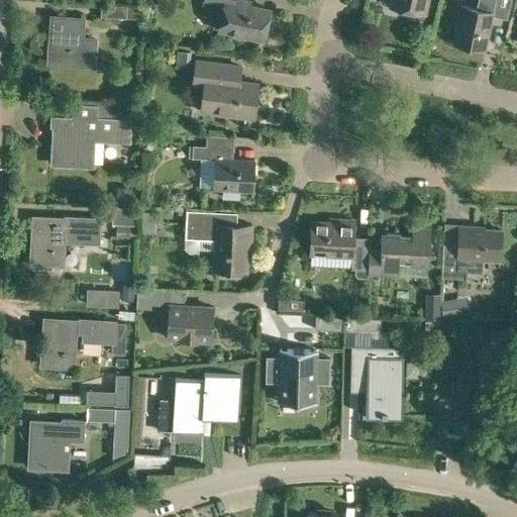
[(262,39),(269,9),(232,1),(232,0),(203,0),(204,1),(223,5),(218,30),(262,39)]
